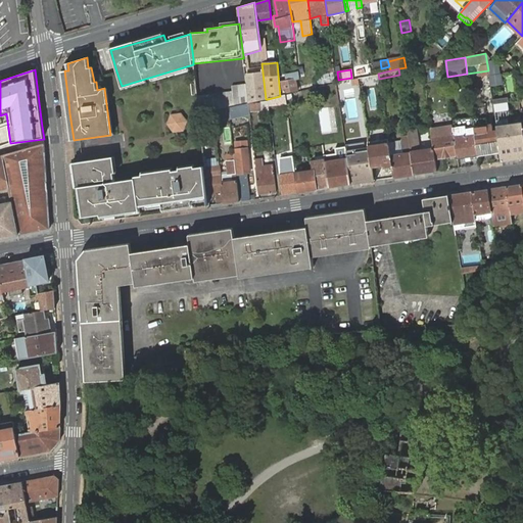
[(334,80),(333,70),(320,74),(321,83),(334,80)]
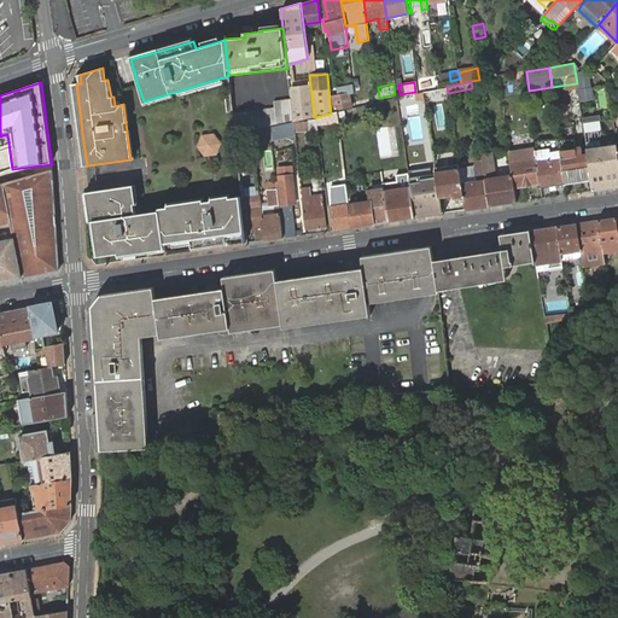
[(299,116),(293,117),(295,122),(313,117),(312,110),(309,86),(292,88),(295,112),(298,112),(299,116)]
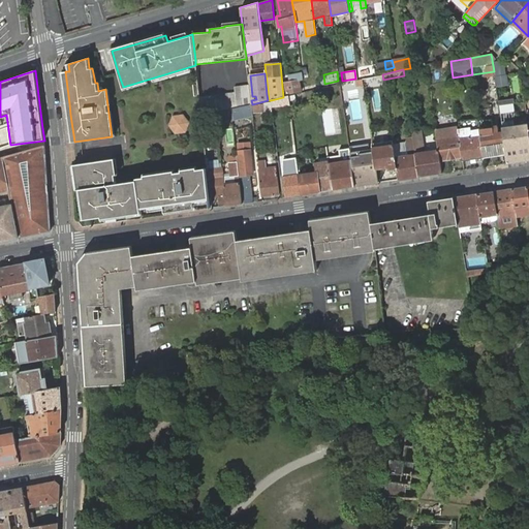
[(303,78),(302,73),(289,75),(290,82),(284,83),(286,93),(302,90),(299,79),(303,78)]
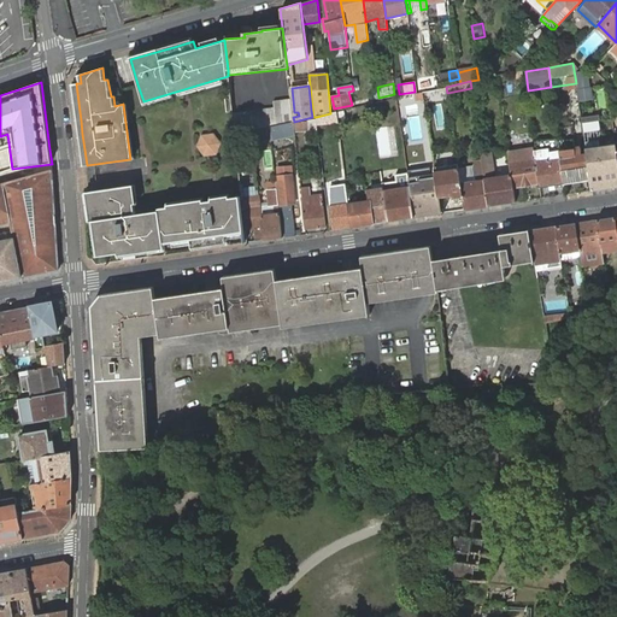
[(579,100),(594,99),(593,87),(577,88),(579,100)]
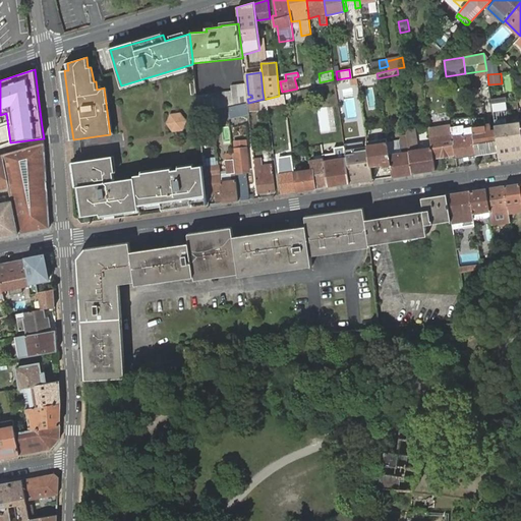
[(245,83),(231,85),(231,91),(233,106),(236,105),(246,103),(248,103),(247,99),(245,83)]
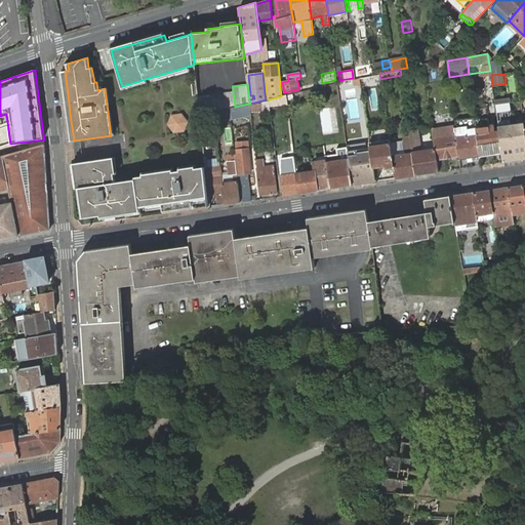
[(233,91),(198,95),(200,115),(215,111),(229,109),(230,108),(235,107),(233,91)]
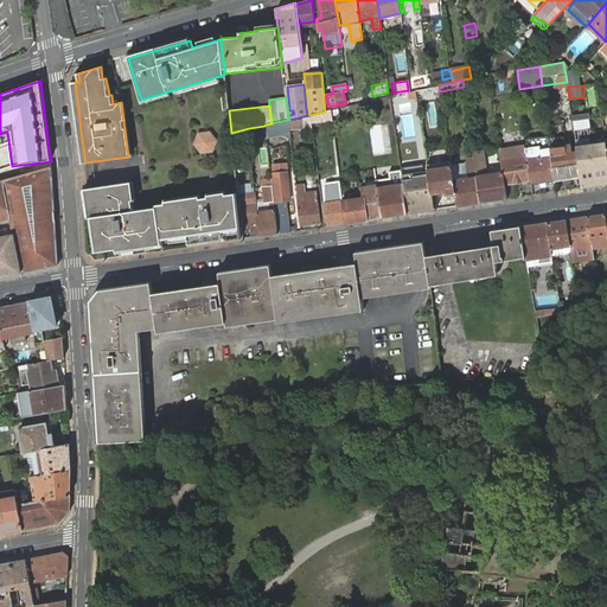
[(325,112),(311,115),(312,122),(326,120),(325,116),(332,116),(331,110),(325,112)]
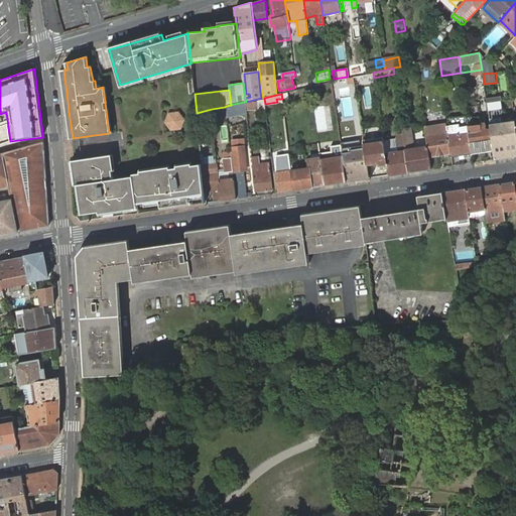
[(261,98),(246,102),(246,108),(260,107),(265,106),(265,104),(264,98),(262,98),(261,98)]
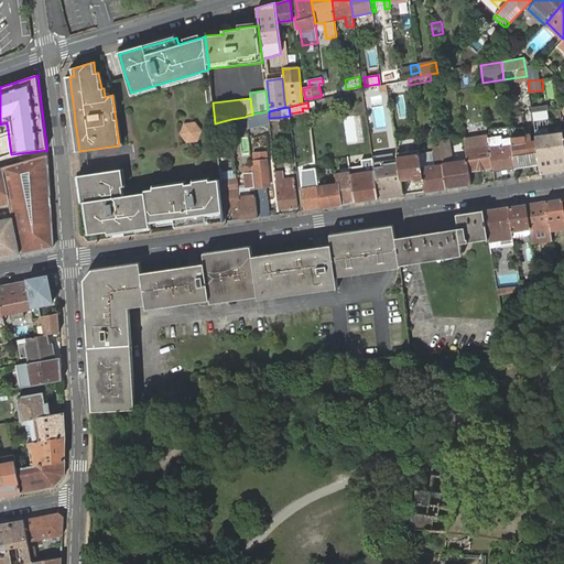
[(252,115),(247,116),(248,123),(257,121),(268,118),(269,118),(269,111),(267,111),(256,114),(252,115)]
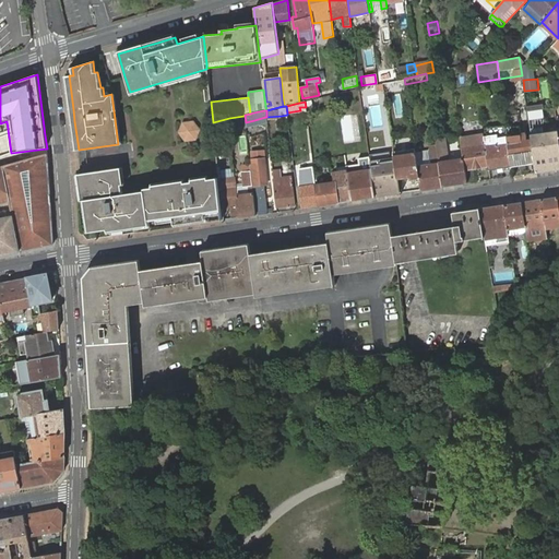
[(245,121),(244,116),(229,118),(230,125),(245,121)]
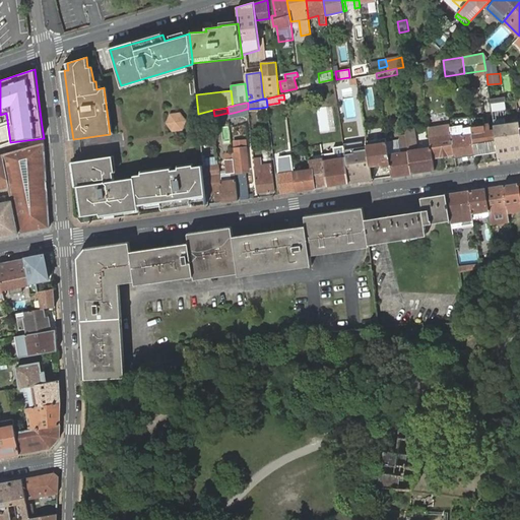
[(229,117),(249,113),(248,109),(247,109),(237,112),(229,114),(229,117)]
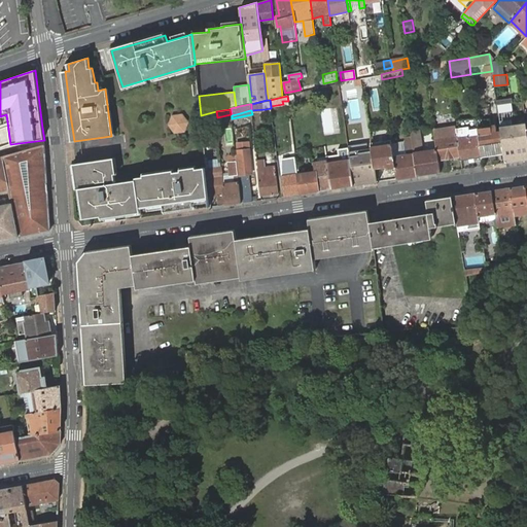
[(216,111),(201,115),(202,123),(216,119),(216,111)]
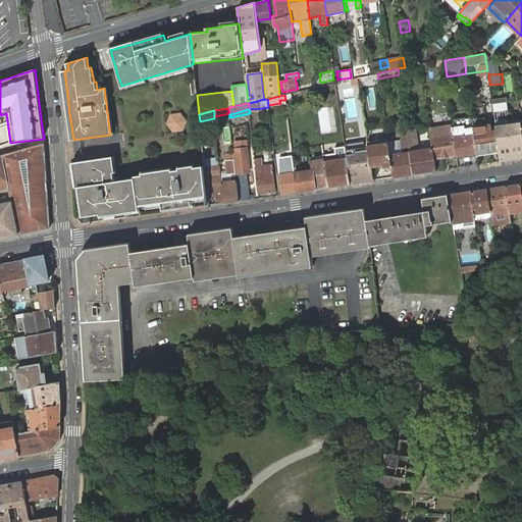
[(180,112),(170,114),(166,123),(172,133),(184,131),(188,121),(180,112)]
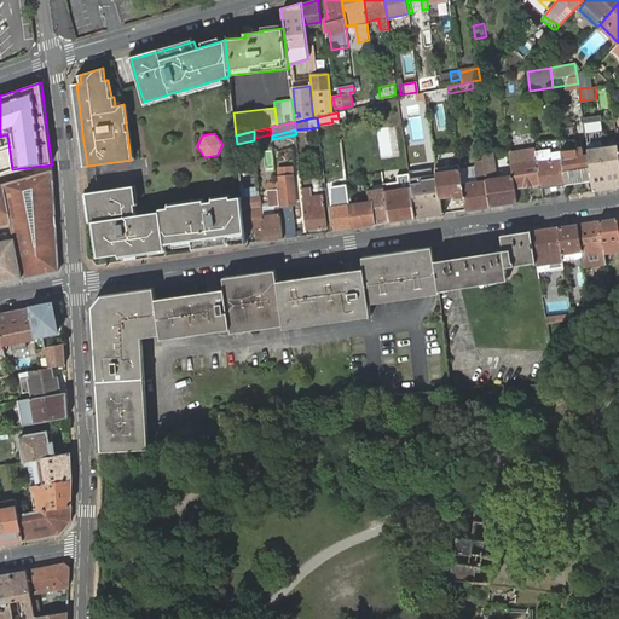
[(608,189),(618,186),(618,150),(618,144),(606,145),(605,137),(601,138),(608,189)]
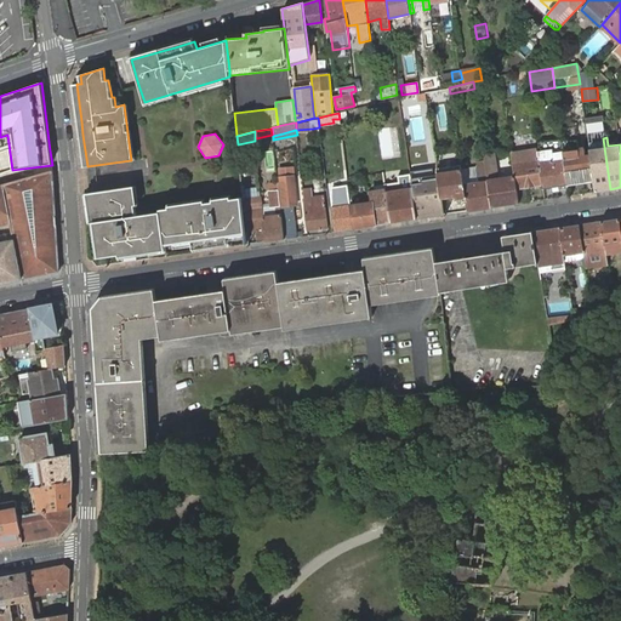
[(588,140),(590,152),(593,182),(596,192),(610,189),(603,138),(588,140)]
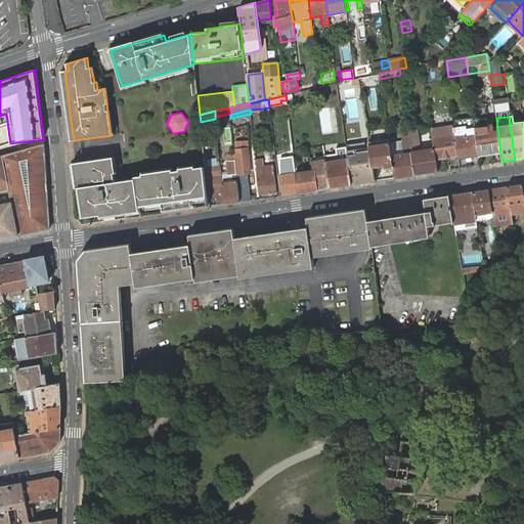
[(476,128),(474,119),(452,122),(453,127),(453,131),(476,128)]
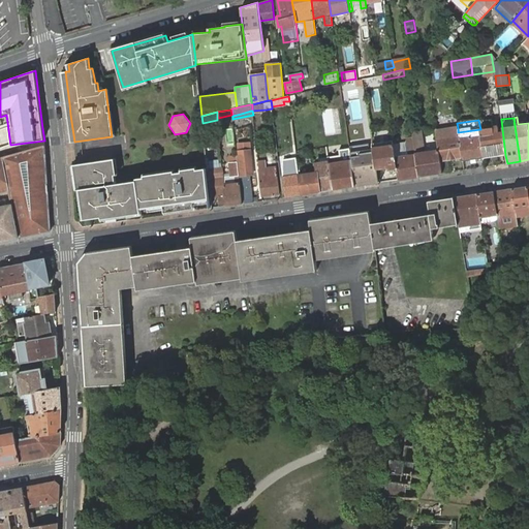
[(485,158),(505,155),(502,129),(499,130),(498,127),(480,129),(485,158)]
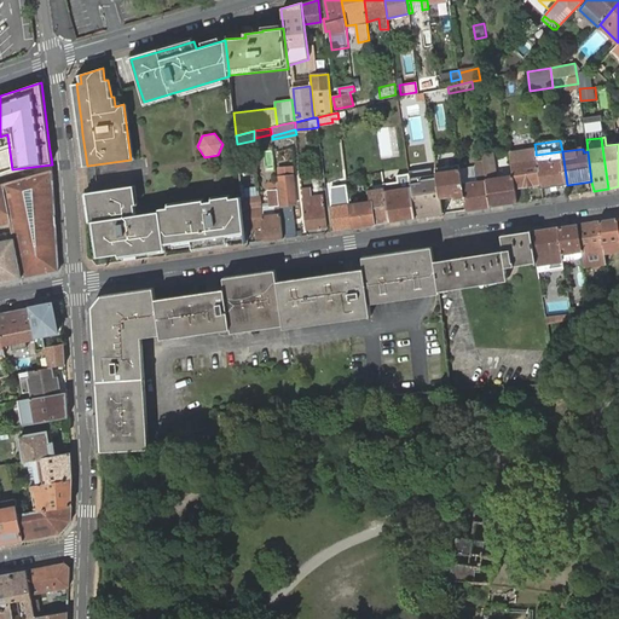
[(536,150),(510,154),(513,175),(515,187),(518,202),(526,201),(524,186),(541,184),(536,155),(536,150)]
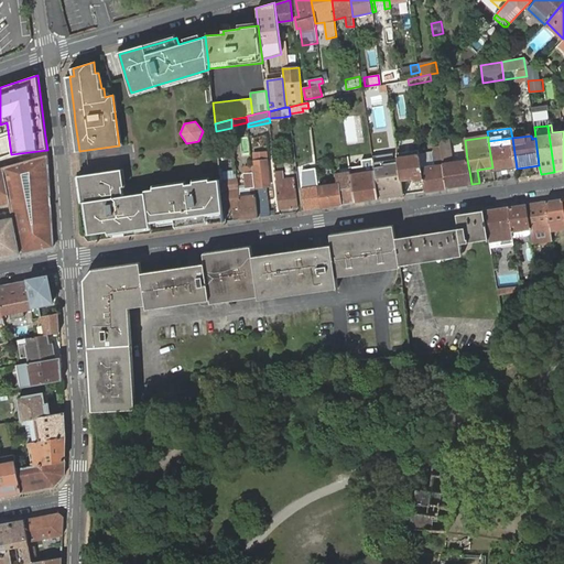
[(440,139),(442,153),(451,152),(448,138),(440,139)]
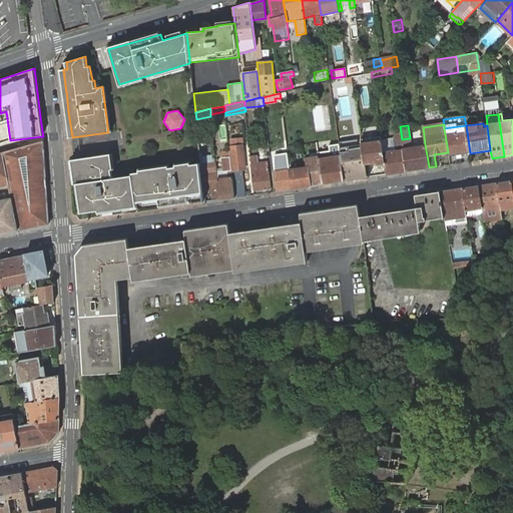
[(470,156),(470,153),(466,125),(444,128),(448,152),(449,156),(462,154),(462,157),(470,156)]
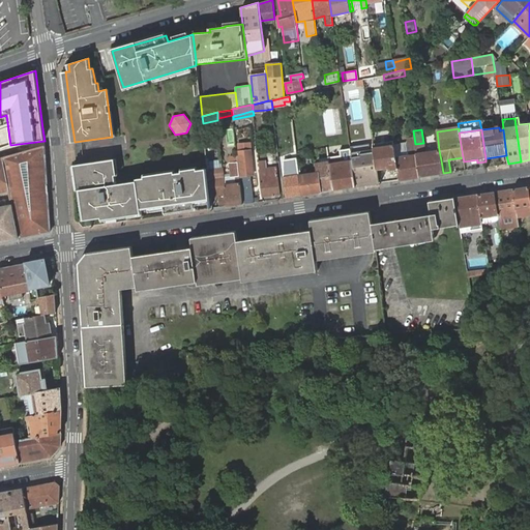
[(240,163),(238,163),(239,176),(241,188),(242,204),(251,203),(249,186),(249,175),(254,174),(251,143),(245,144),(239,144),(240,163)]
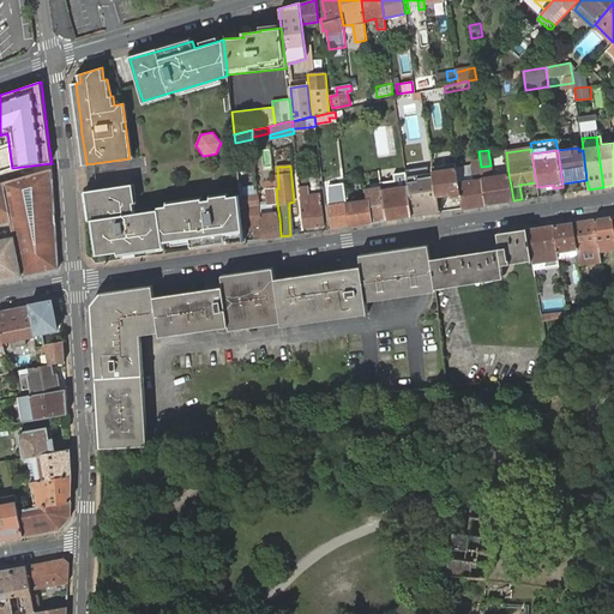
[(482,179),(492,176),(491,166),(481,167),(482,179)]
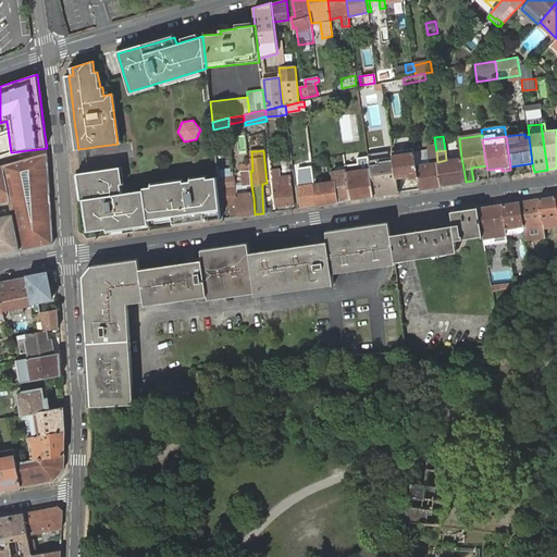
[(417,165),(416,159),(415,151),(393,155),(393,159),(396,177),(409,176),(409,180),(419,177),(417,165)]
